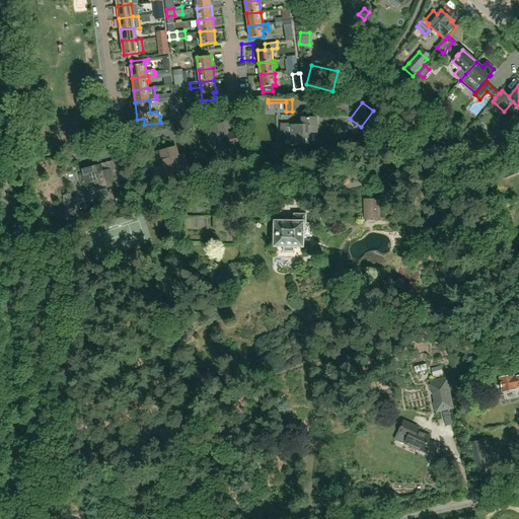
[(317,133),(317,118),(302,118),(302,125),(291,125),(286,125),(286,134),(281,134),(281,144),(317,144),(317,133)]
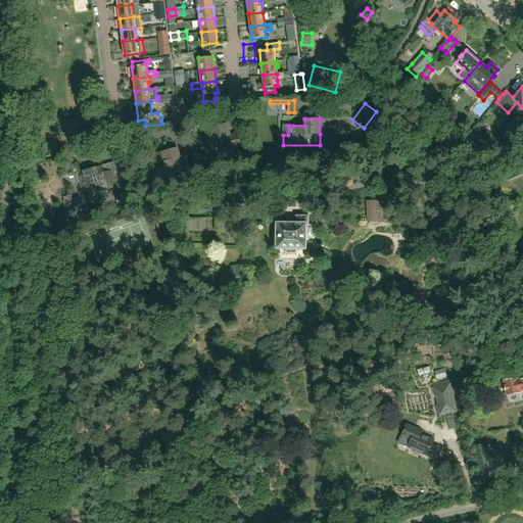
[(230,135),(227,124),(210,129),(219,154),(235,149),(234,147),(242,145),(238,133),(230,135)]
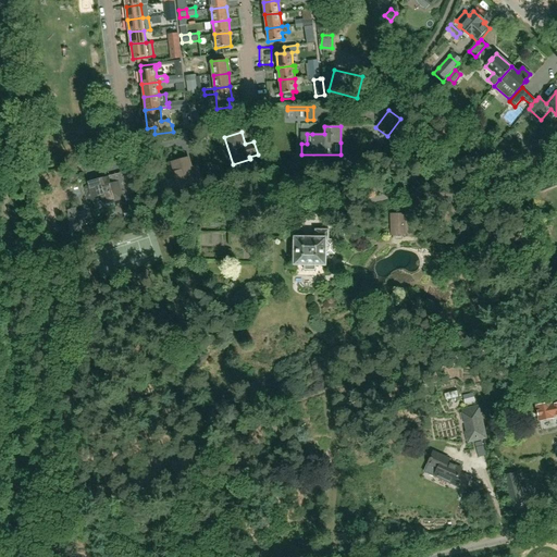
[(187,159),(173,162),(180,187),(194,183),(195,187),(202,185),(197,166),(190,168),(187,159)]
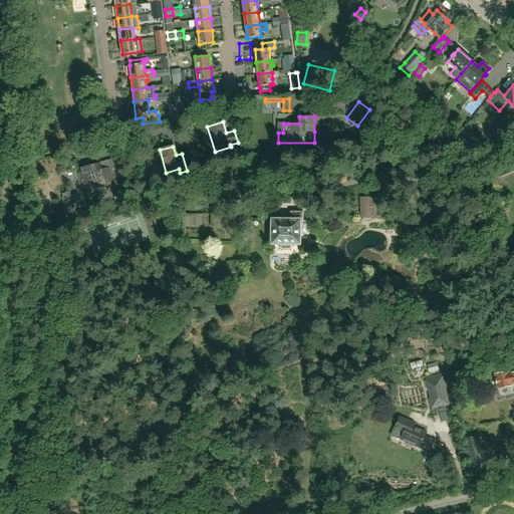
[(81,172),(77,173),(80,185),(90,182),(92,181),(95,190),(120,182),(115,166),(109,167),(102,169),(100,163),(80,168),(81,172)]
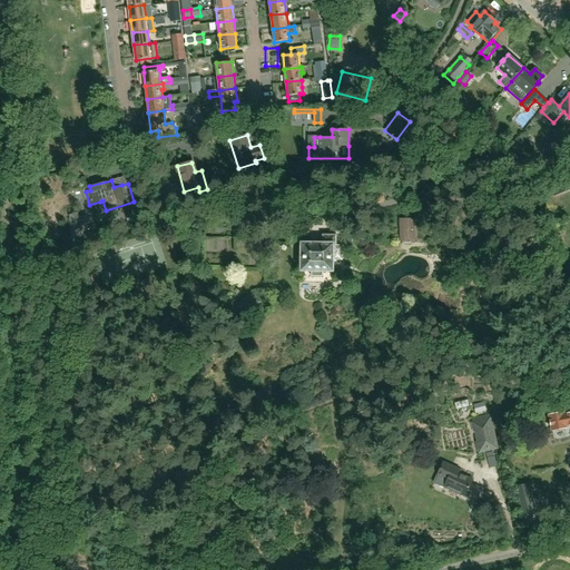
[(78,213),(69,215),(72,228),(70,229),(72,239),(84,236),(78,213)]
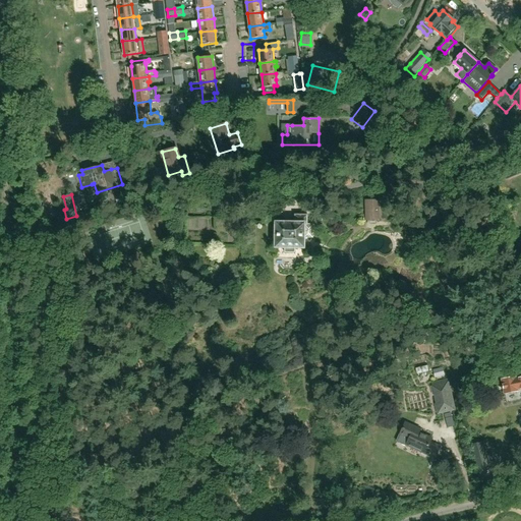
[(365,199),(365,220),(380,220),(379,199),(365,199)]
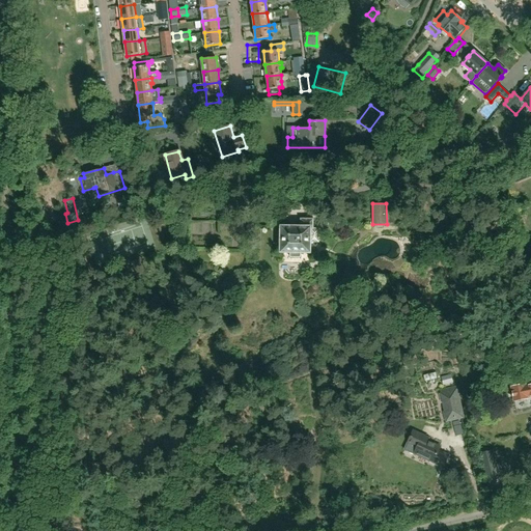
[(280,244),(280,247),(282,248),(282,251),(289,251),(300,251),(309,251),(309,242),(318,242),(318,228),(311,228),(311,219),(301,219),(301,226),(282,226),(282,243),(280,244)]
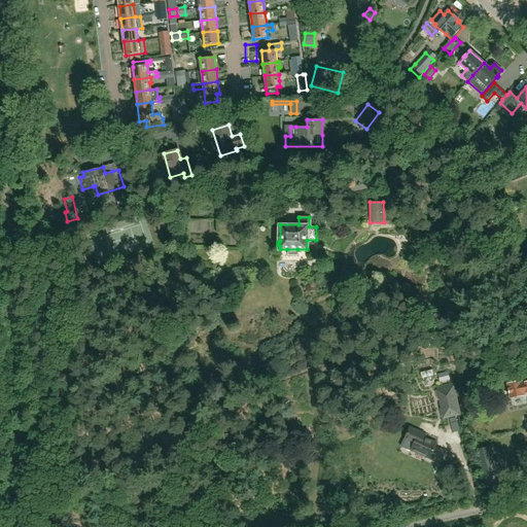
[(447,372),(440,374),(442,382),(450,380),(447,372)]
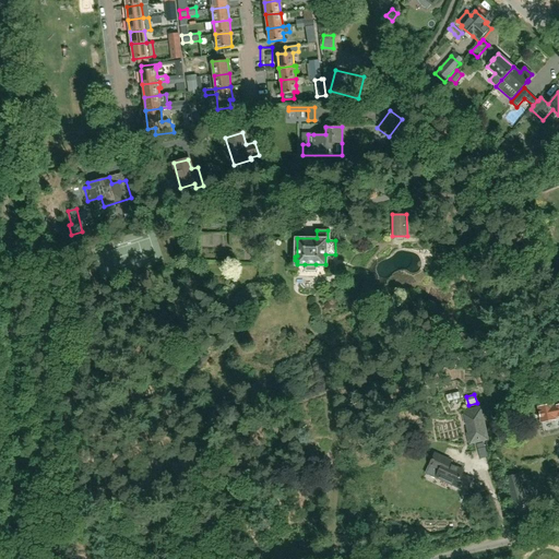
[(558,404),(554,406),(554,405),(539,408),(543,423),(557,419),(557,418),(558,417),(558,404)]
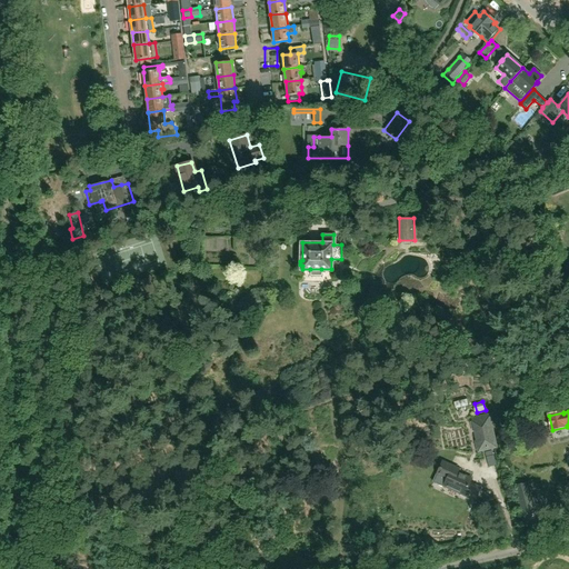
[(475,431),(479,450),(495,447),(490,428),(475,431)]
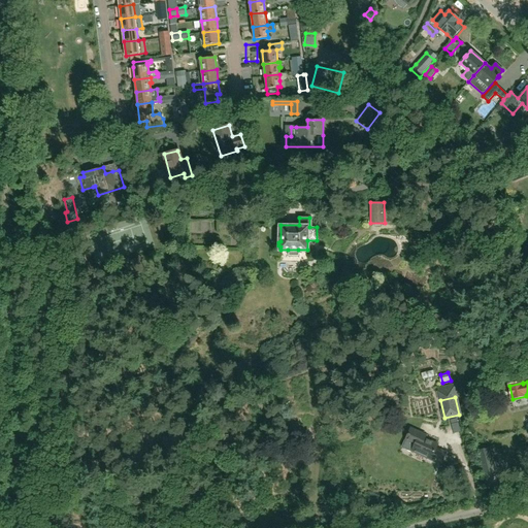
[(410,428),(402,447),(440,464),(446,453),(435,448),(437,444),(424,438),(425,435),(410,428)]
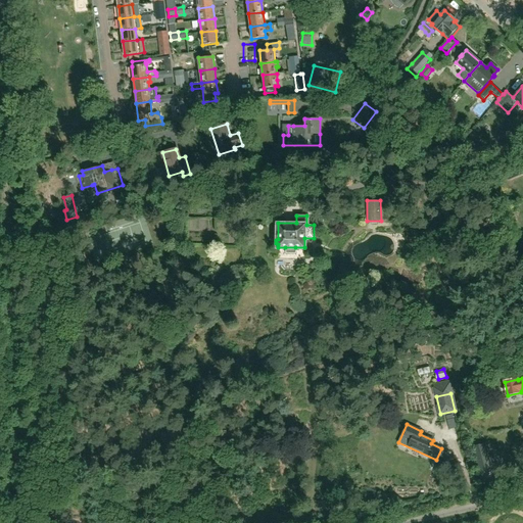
[(485,445),(473,448),(479,472),(491,469),(485,445)]
